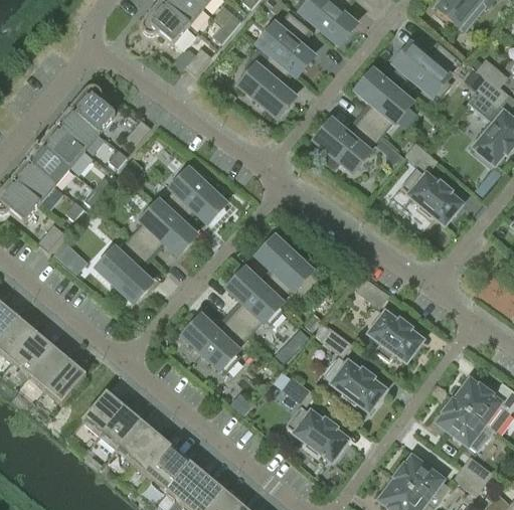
[(160,0),(144,19),(143,20),(142,22),(142,24),(142,26),(143,28),(143,30),(145,32),(147,33),(148,34),(150,34),(153,34),(155,33),(156,32),(158,31),(173,44),(189,25),(160,0)]
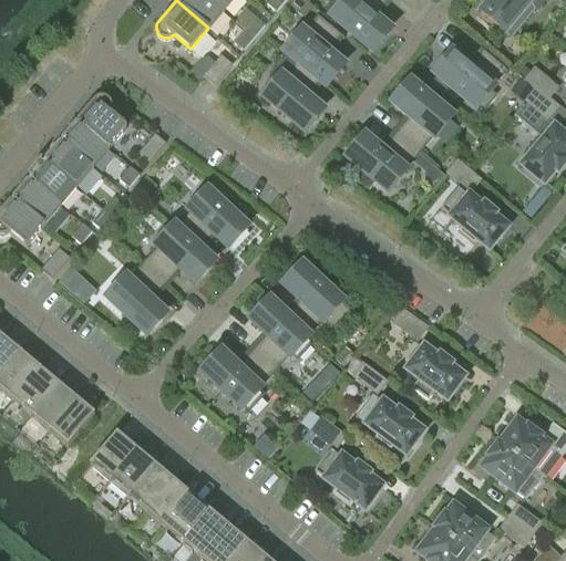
[(208,28),(224,9),(213,0),(176,0),(208,28)]
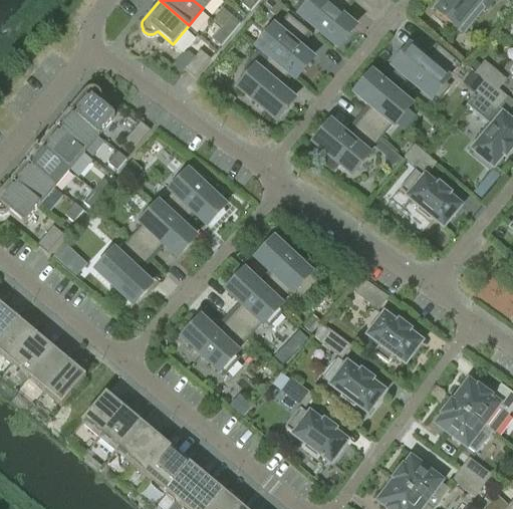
[(193,0),(203,8),(209,0),(193,0)]
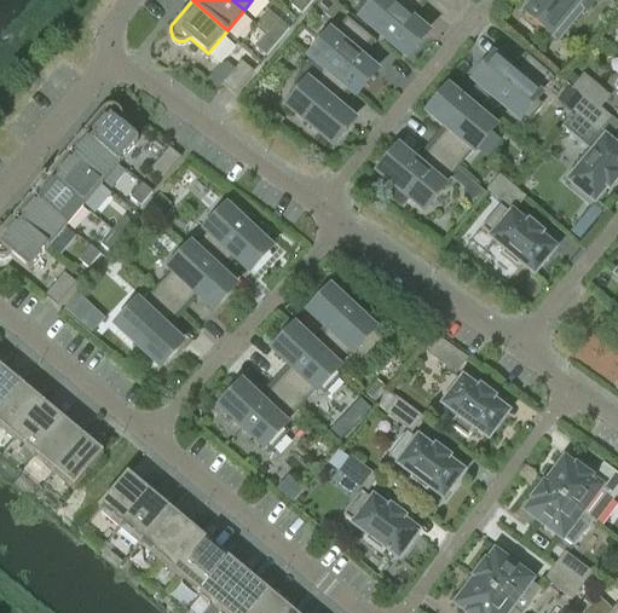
[(293,0),(292,1),(301,10),(310,0),(293,0)]
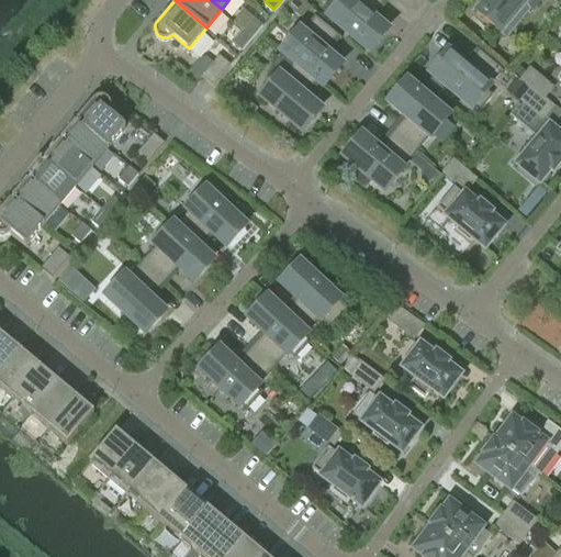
[(343,0),(329,14),(369,47),(385,28),(370,14),(382,0),(343,0)]
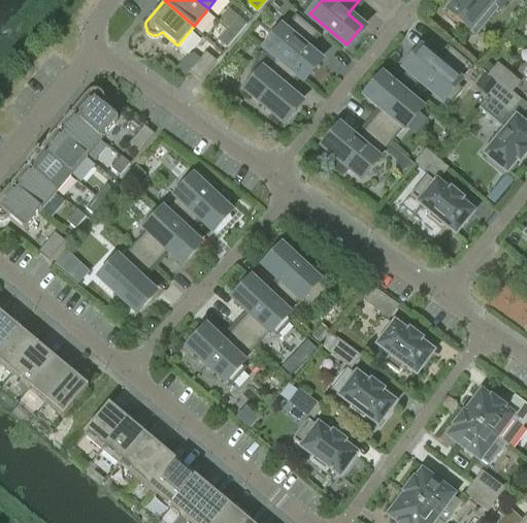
[(473,29),(497,0),(452,0),(447,6),(473,29)]
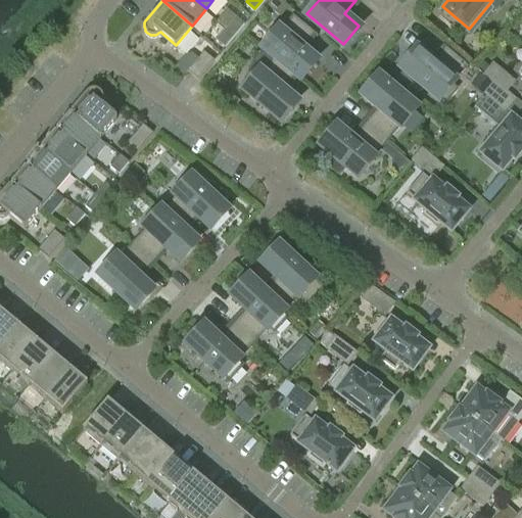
[(275,55),(294,73),(300,77),(316,58),(301,45),(315,30),(293,11),(264,46),(275,55)]
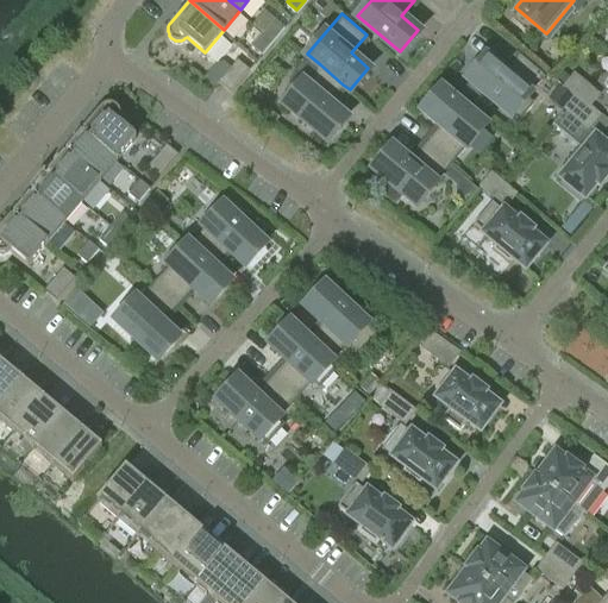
[(263,29),(273,37),(284,24),(275,14),(263,29)]
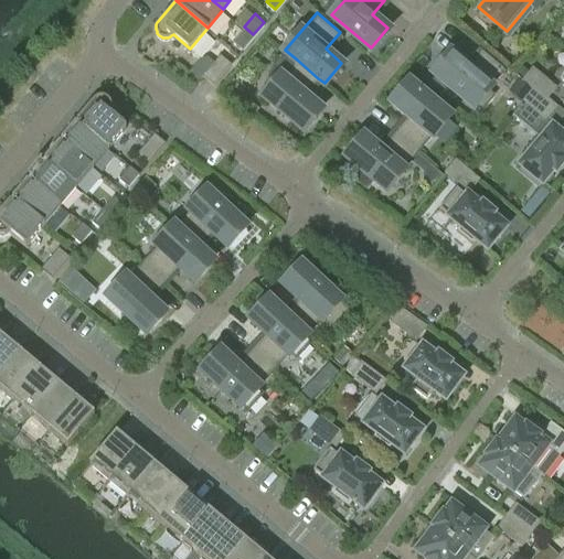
[(253,34),(244,27),(233,40),(243,47),(253,34)]
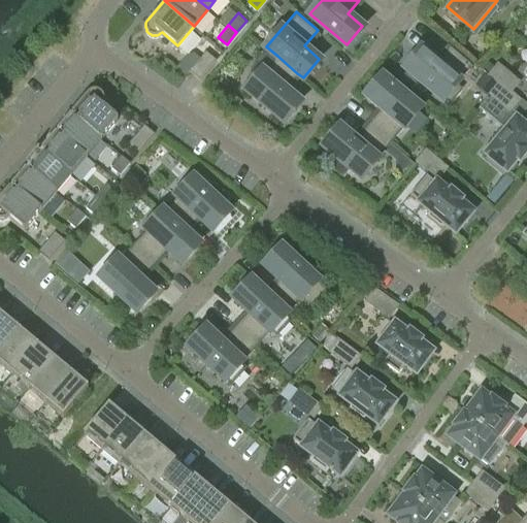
[(451,44),(437,61),(422,48),(406,67),(442,98),(446,95),(451,99),(461,87),(456,82),(472,63),(451,44)]
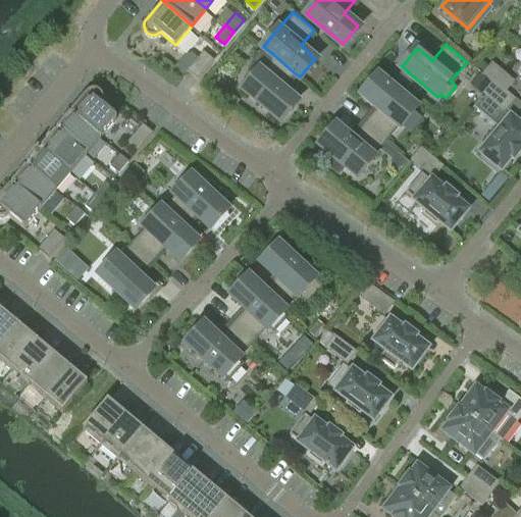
[(198,75),(213,56),(204,48),(188,67),(198,75)]
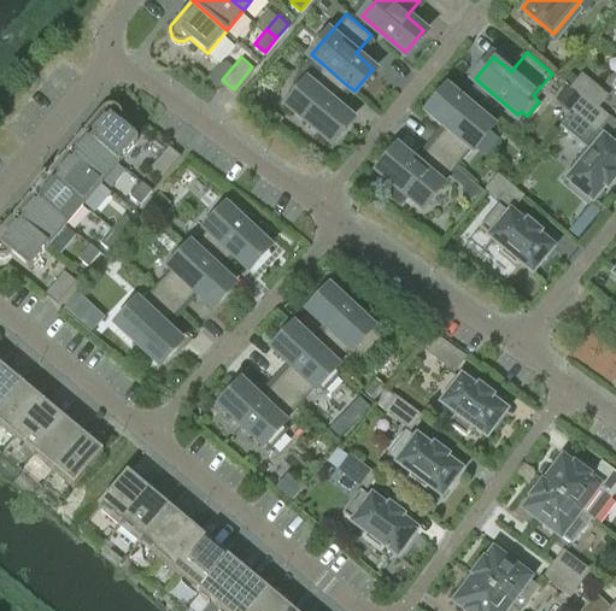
[(347,86),(324,65),(309,83),(308,82),(304,86),(299,81),(286,95),(292,100),(289,104),(332,140),(351,118),(333,103),(347,86)]
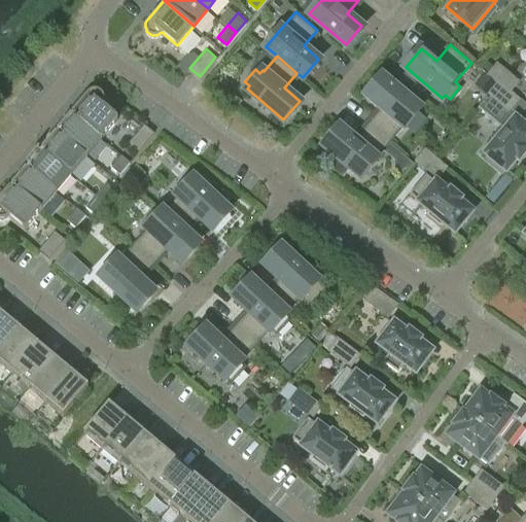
[(489,72),(509,89),(517,78),(497,62),(489,72)]
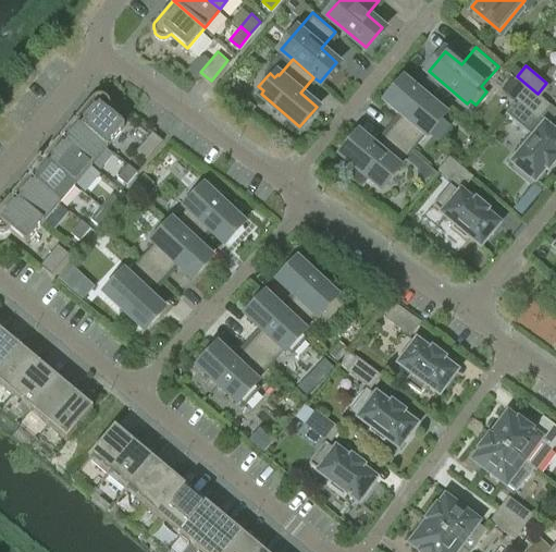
[(538,94),(517,76),(527,85),(518,96),(539,113),(548,102),(538,94)]
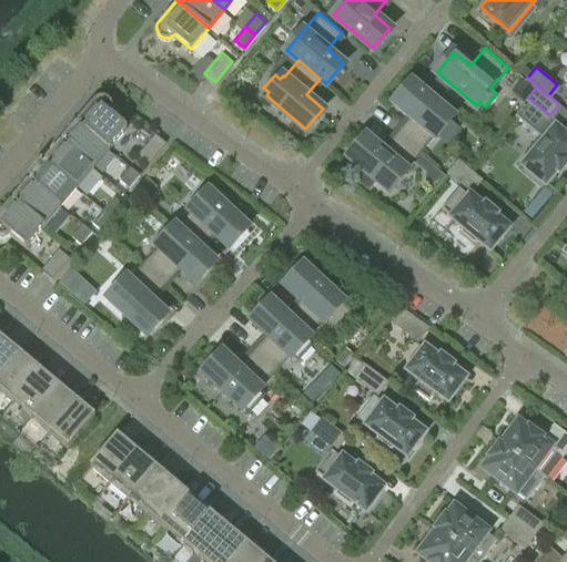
[(397,132),(418,151),(433,133),(434,134),(452,114),(412,81),(395,101),(411,115),(397,132)]
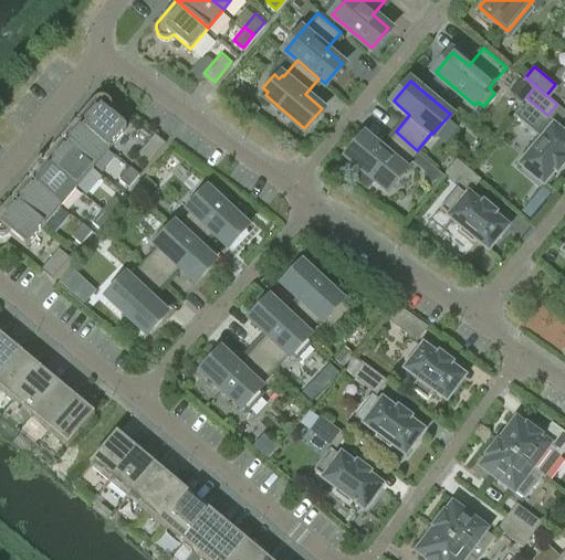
[(126,125),(110,111),(111,109),(111,107),(112,105),(112,103),(111,101),(111,98),(108,97),(107,95),(105,95),(103,94),(101,94),(98,95),(96,96),(94,97),(76,118),(108,146),(126,125)]
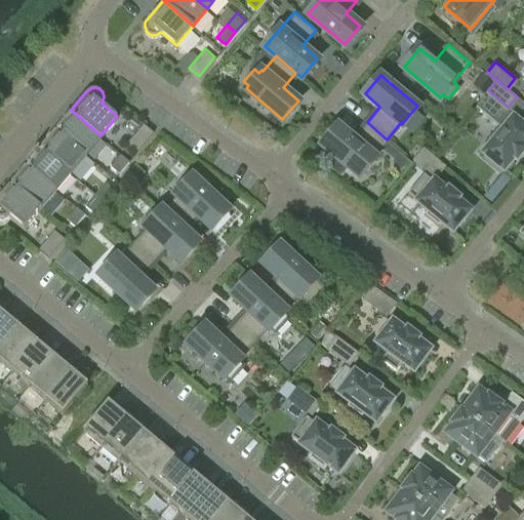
[(71,110),(56,127),(86,152),(101,135),(71,110)]
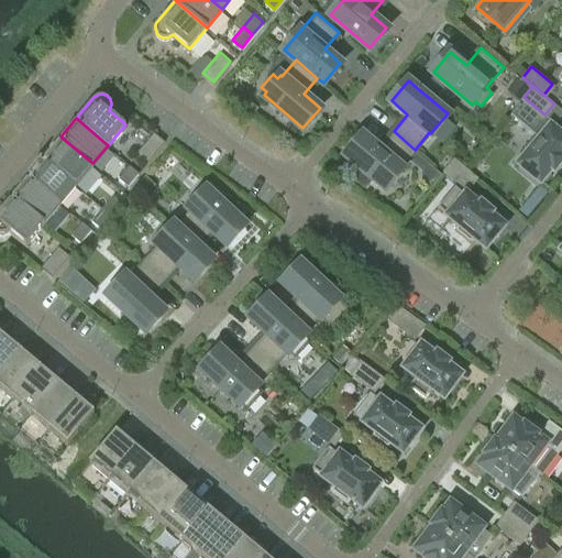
[(518,162),(524,166),(526,168),(530,172),(536,176),(540,181),(551,167),(554,171),(561,161),(561,132),(550,123),(541,135),(537,132),(524,146),(528,150),(518,162)]
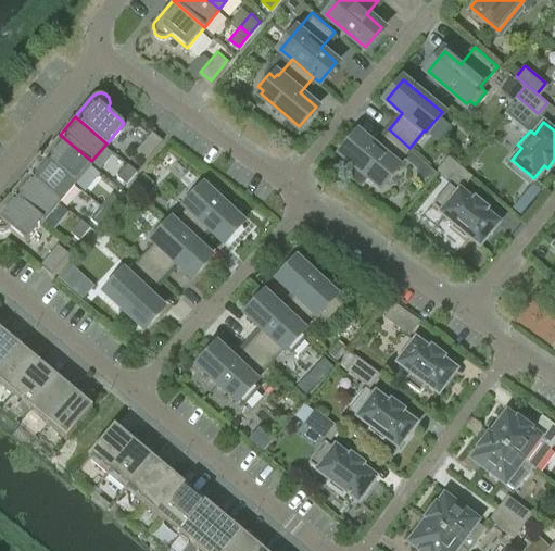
[(163,137),(152,128),(135,149),(146,158),(163,137)]
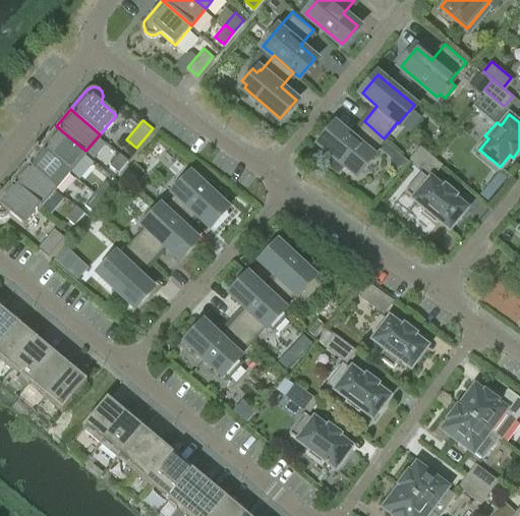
[(384,138),(364,121),(351,136),(336,124),(321,144),(356,173),(372,155),(370,154),(384,138)]
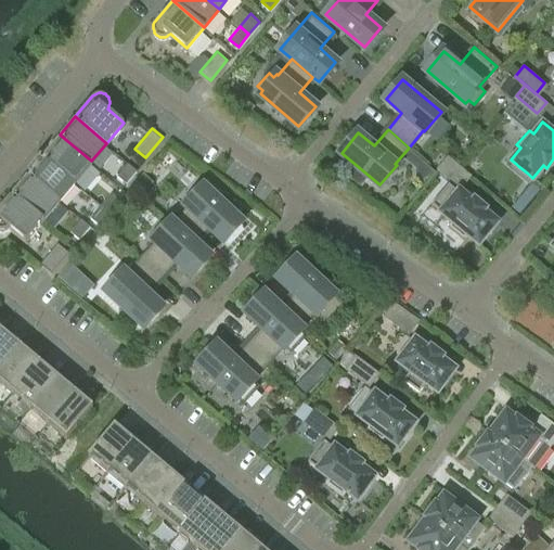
[(60,135),(43,155),(75,181),(91,161),(60,135)]
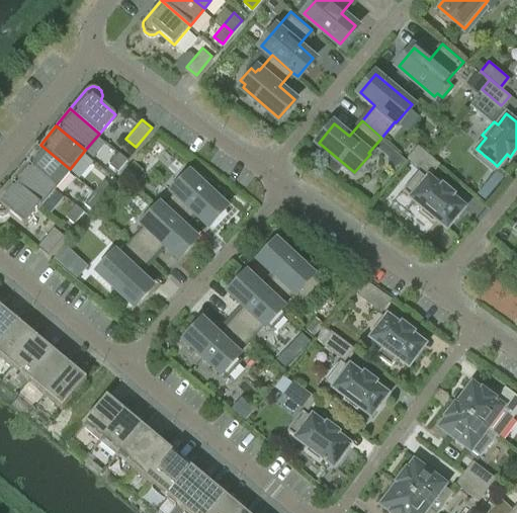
[(40,145),(26,161),(56,185),(70,169),(40,145)]
